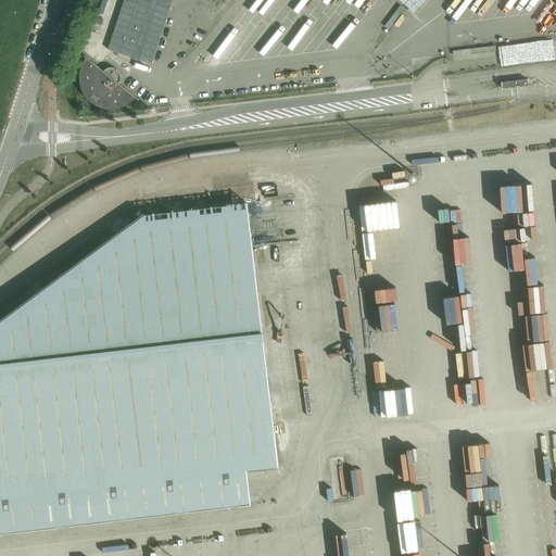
[(124,0),(108,52),(151,66),(172,0),(124,0)]
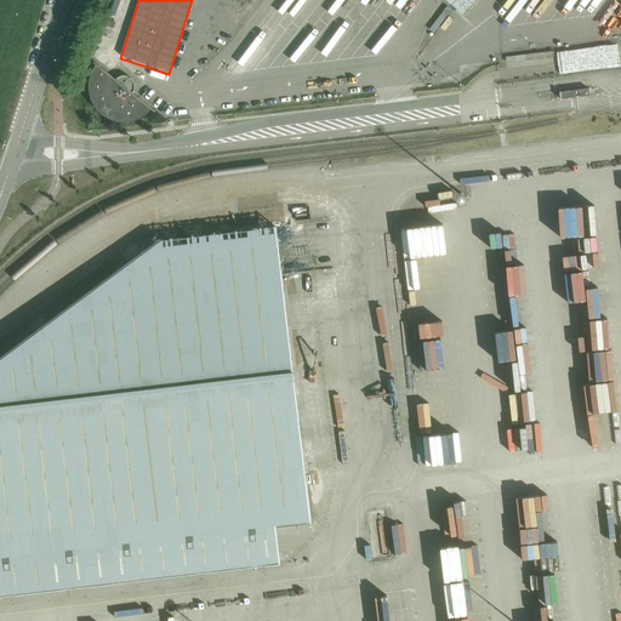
[(117,22),(104,18),(102,26),(114,29),(117,22)]
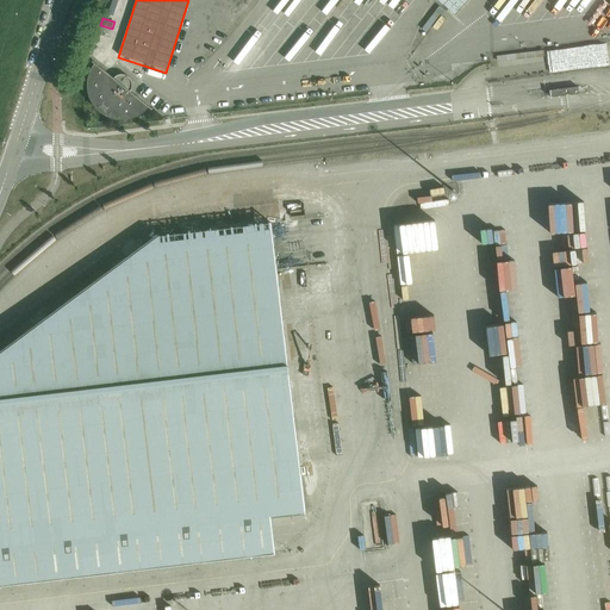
[(97,66),(95,69),(94,72),(93,74),(92,78),(91,80),(91,81),(91,85),(91,87),(91,91),(92,93),(93,97),(92,97),(92,98),(93,98),(94,100),(95,103),(98,105),(99,107),(101,110),(101,111),(103,111),(105,112),(107,113),(111,114),(113,116),(117,117),(118,117),(120,117),(124,117),(128,117),(130,116),(134,116),(134,114),(137,113),(139,112),(142,110),(144,109),(147,106),(148,105),(131,92),(132,91),(132,88),(132,87),(132,85),(132,83),(132,81),(131,80),(130,79),(129,78),(128,76),(125,75),(124,75),(122,75),(120,75),(118,75),(117,76),(116,78),(114,79),(98,64),(97,66)]
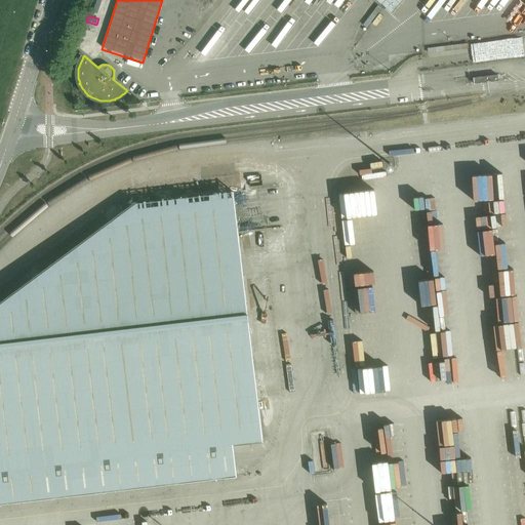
[(497,75),(473,78),(474,84),(486,83),(486,80),(490,79),(490,82),(498,81),(497,75)]
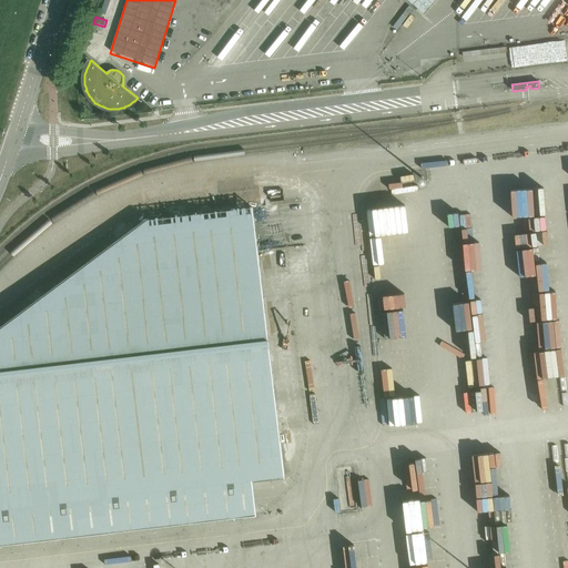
[(149,227),(0,325),(0,543),(133,531),(144,524),(173,521),(171,523),(256,515),(253,479),(285,477),(281,434),(298,433),(281,245),(257,247),(251,174),(145,183),(149,227)]
